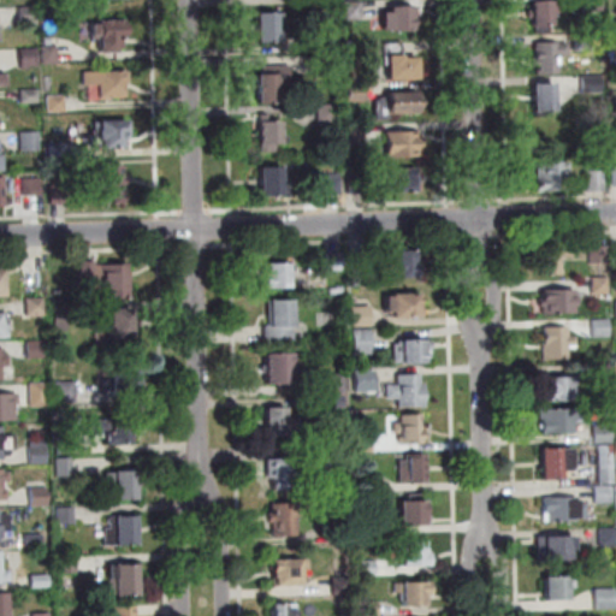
[(349,18),(349,1),(362,0),(362,18),(349,18)]
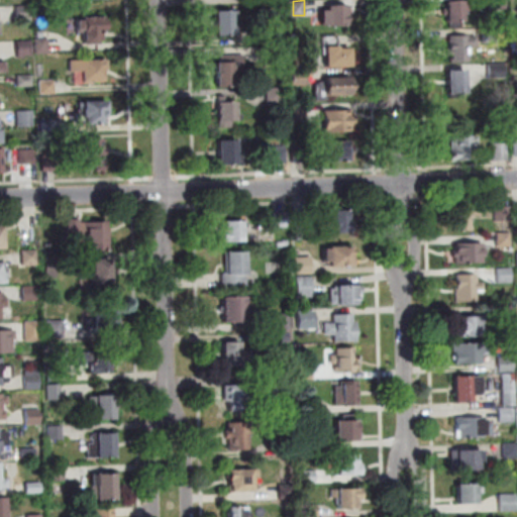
[(506,0),(506,8),(492,9),(491,0),(506,0)]
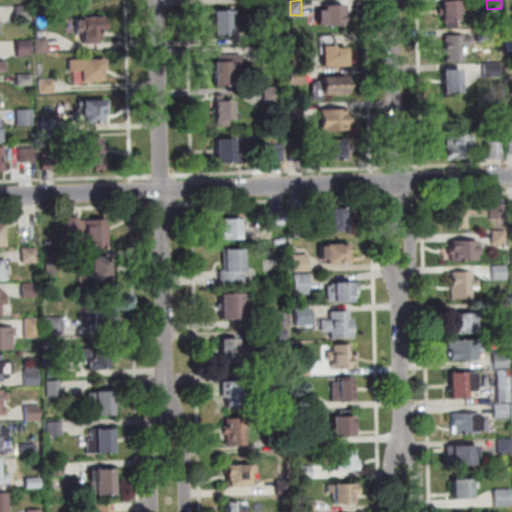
[(443,23),(442,1),(462,1),(462,11),(459,11),(459,22),(455,22),(456,27),(446,27),(445,23),(443,23)]
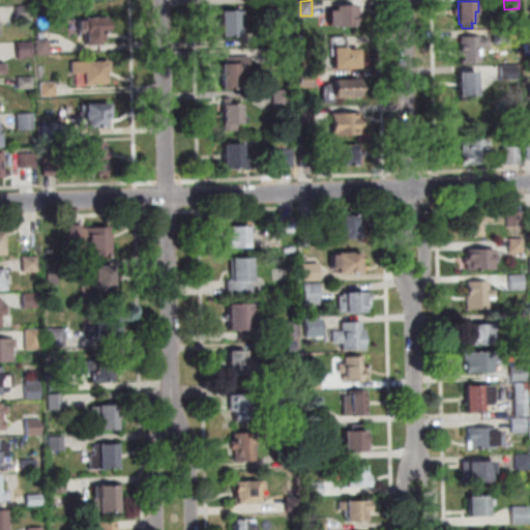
[(12,5),(13,18),(30,18),(29,4),(12,5)]
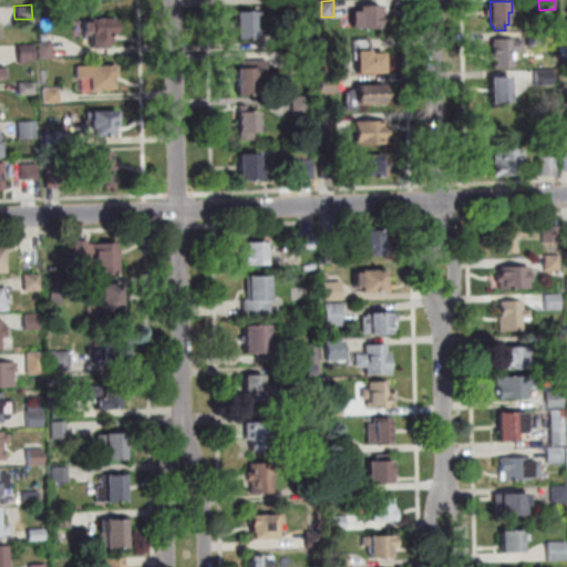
[(363,28),(362,6),(380,4),(381,28),(363,28)]
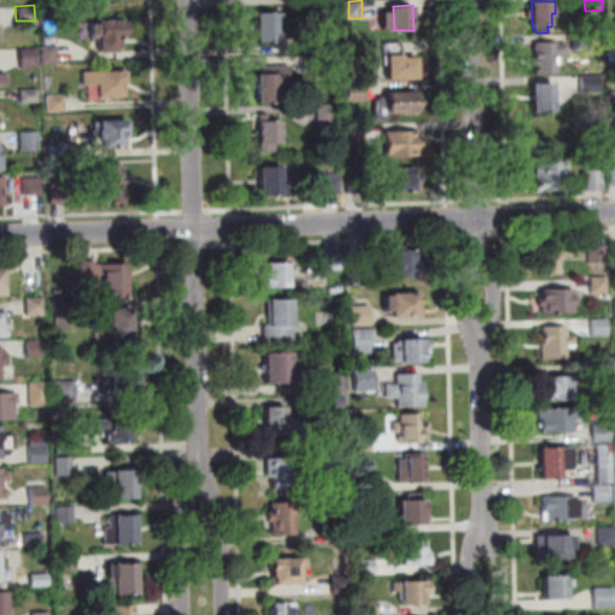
[(281,12),(282,42),(257,42),(257,13),(281,12)]
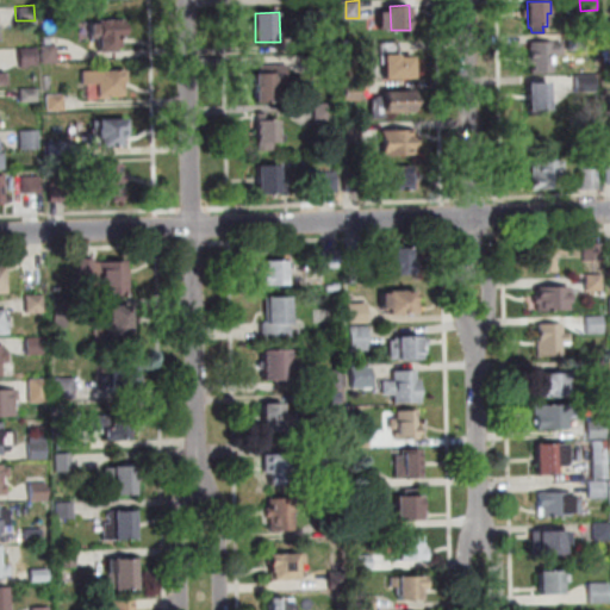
[(76,20),(78,42),(88,42),(89,51),(114,51),(114,48),(120,48),(120,37),(124,37),(123,19),(120,19),(120,18),(94,19),(94,22),(86,23),(86,20),(76,20)]
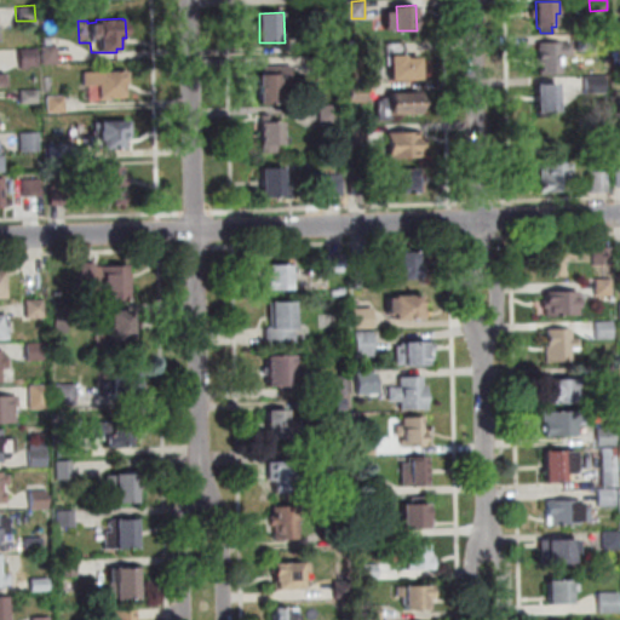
[(338,51),(321,52),(320,36),(338,35),(338,51)]
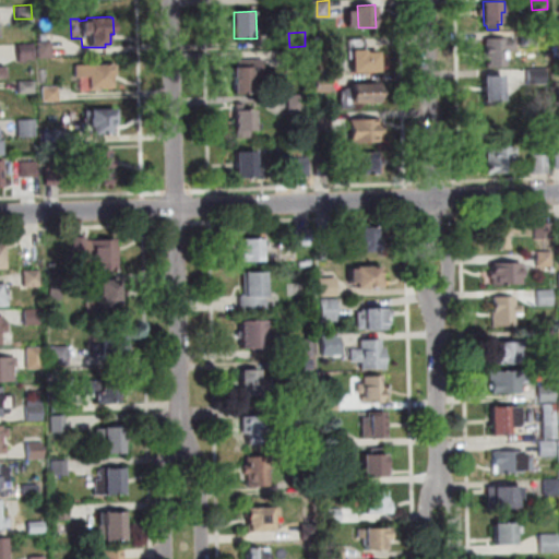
[(537,46),(522,47),(522,33),(537,32),(537,46)]
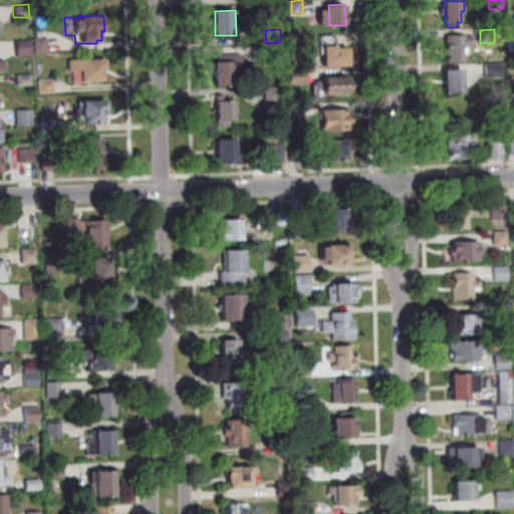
[(32,37),(33,52),(46,51),(45,38),(45,36),(32,37)]
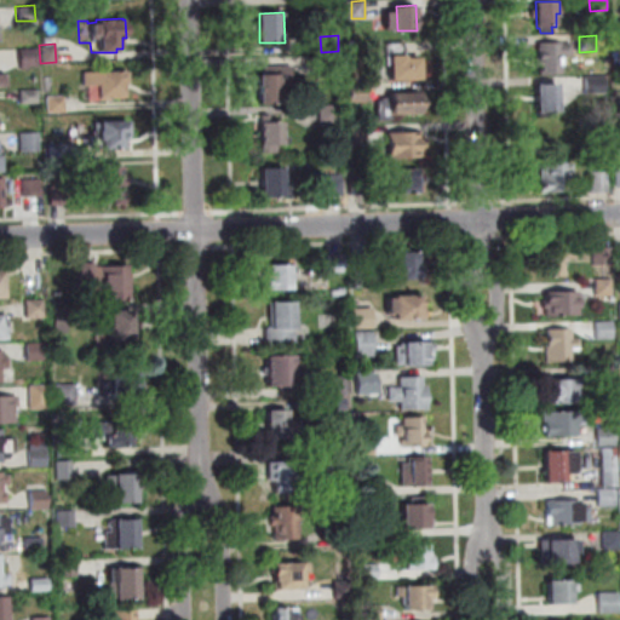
[(540,74),(540,46),(572,45),(572,56),(562,56),(562,74),(540,74)]
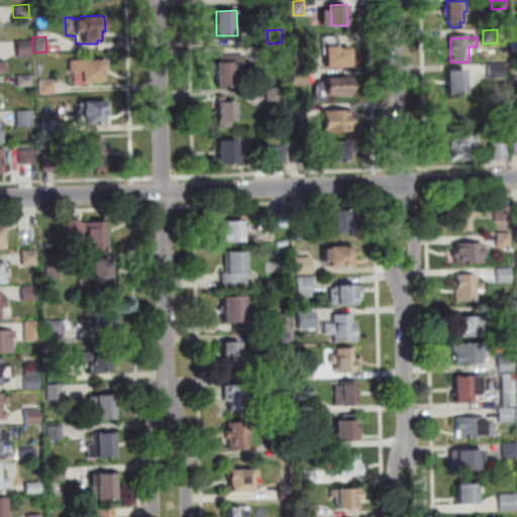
[(14,39),(15,57),(22,57),(22,55),(29,55),(29,38),(14,39)]
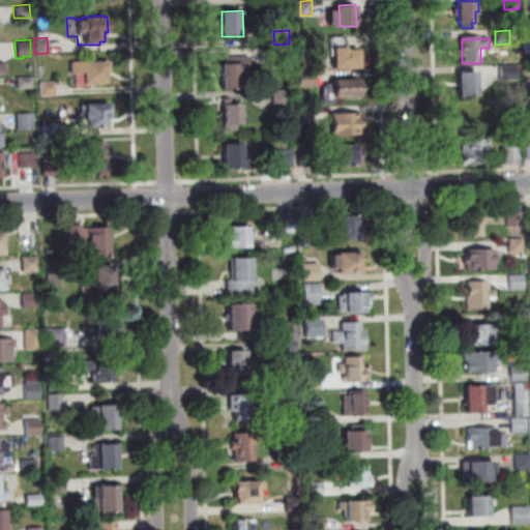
[(359,67),(334,67),(334,46),(346,46),(346,49),(359,48),(359,67)]
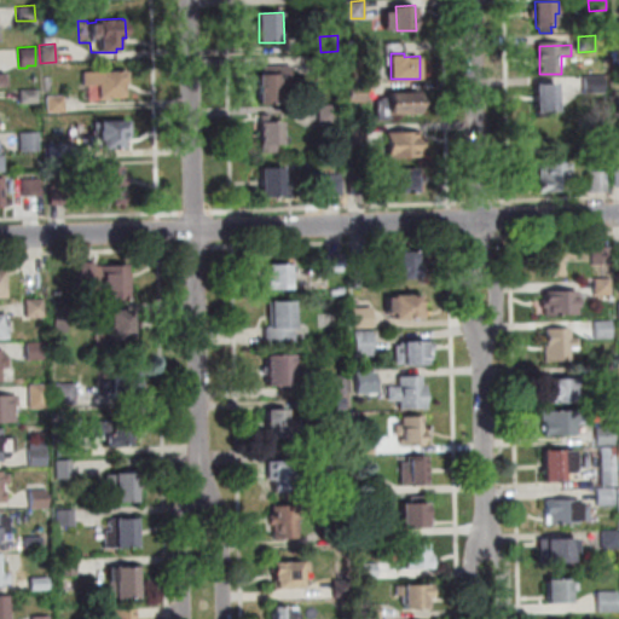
[(291,68),(291,88),(281,90),(281,103),(260,104),(260,74),(264,74),(264,68),(291,68)]
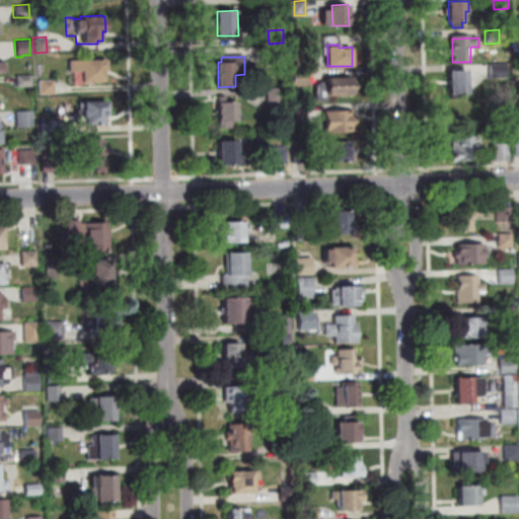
[(67,59),(68,71),(72,70),(72,83),(89,83),(88,81),(102,81),(102,70),(104,70),(104,58),(67,59)]
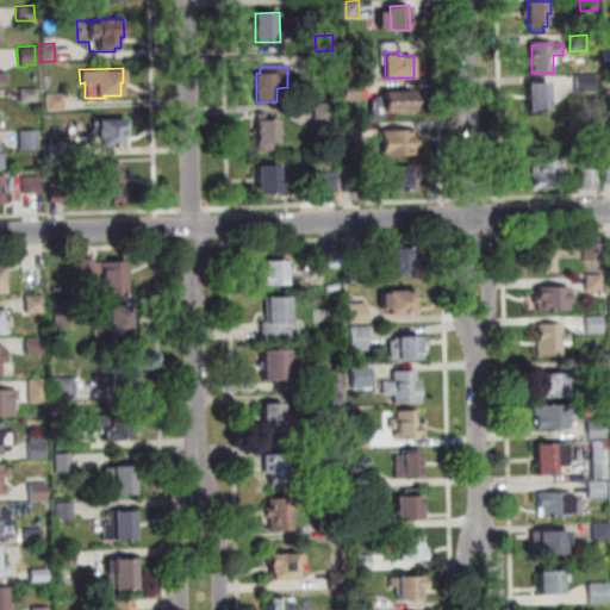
[(578,92),(577,75),(596,75),(596,91),(578,92)]
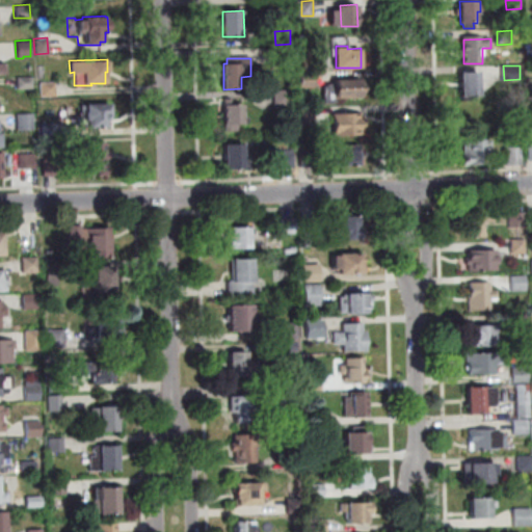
[(300,86),(300,73),(315,72),(316,86),(300,86)]
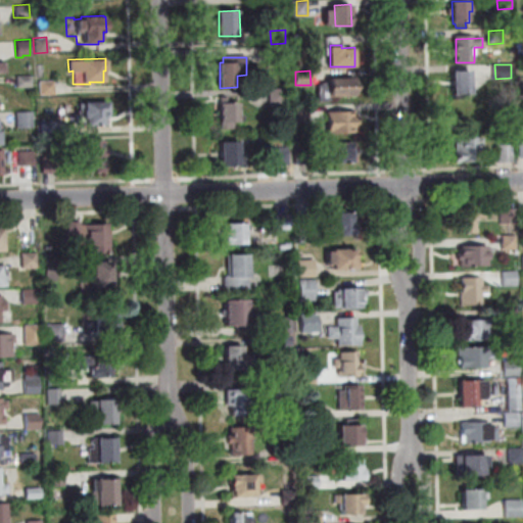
[(453,72),(471,70),(472,93),(454,93),(453,72)]
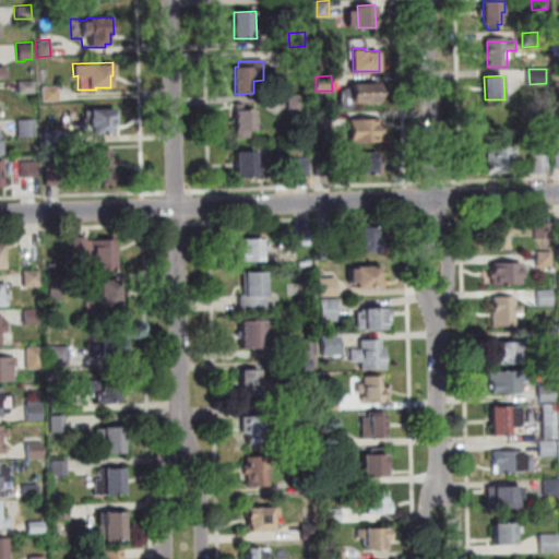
[(16,80),(16,93),(34,92),(34,86),(33,79),(16,80)]
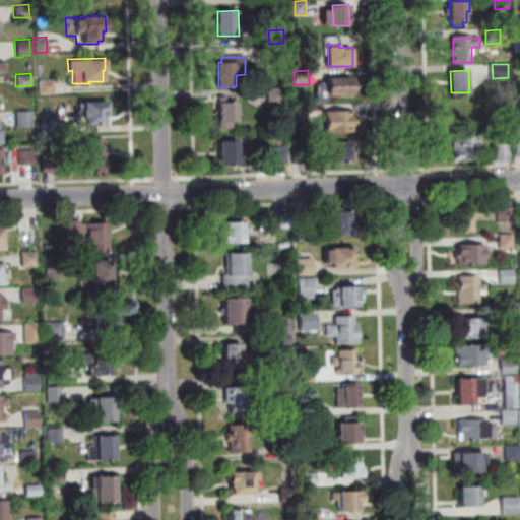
[(327,77),(352,76),(353,93),(328,94),(328,100),(317,100),(317,84),(321,84),(321,82),(327,82),(327,77)]
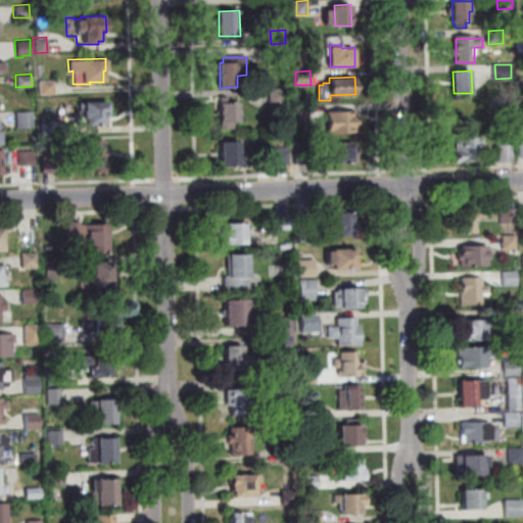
[(38,80),(53,79),(53,87),(53,93),(38,94),(38,80)]
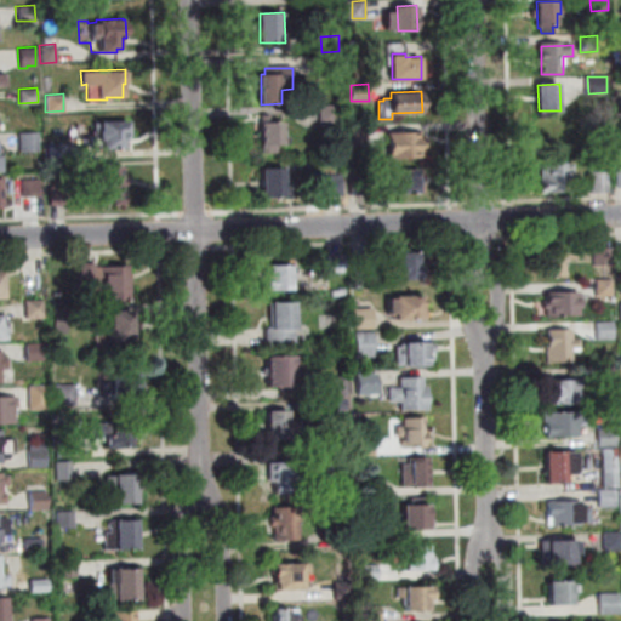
[(320,123),(320,106),(339,104),(340,123),(334,123),(335,127),(325,127),(325,123),(320,123)]
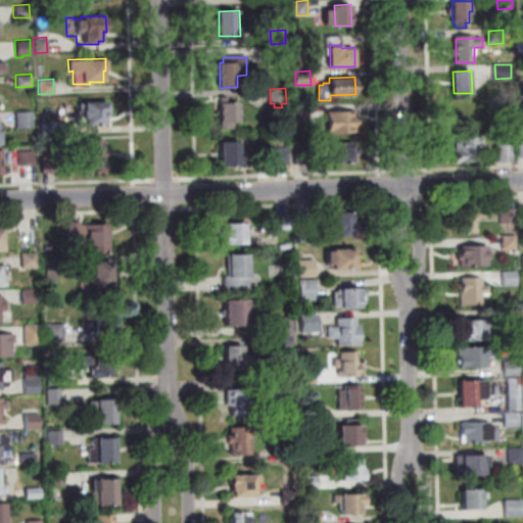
[(81,101),(82,108),(81,108),(81,117),(83,117),(83,125),(108,124),(106,100),(81,101)]
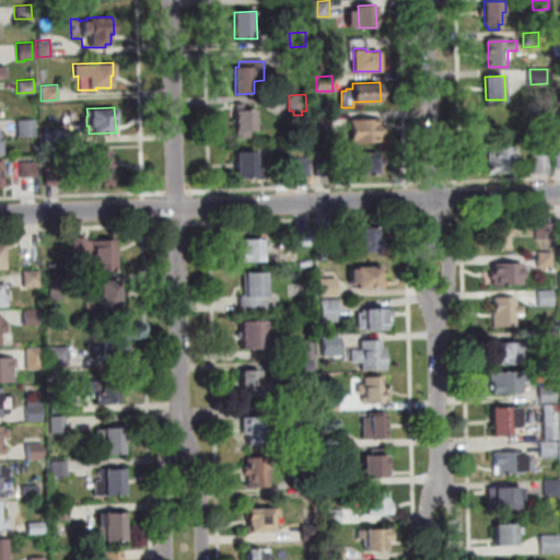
[(235,131),(235,112),(256,111),(256,124),(261,124),(261,130),(249,130),(249,137),(237,138),(237,131),(235,131)]
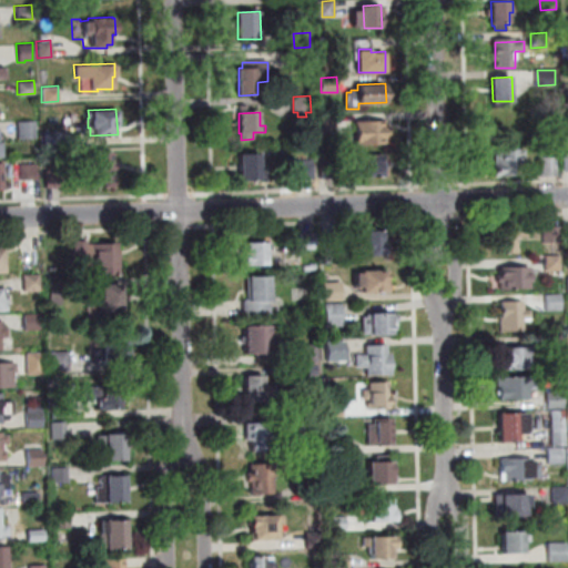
[(335,118),(336,133),(322,133),(321,118),(335,118)]
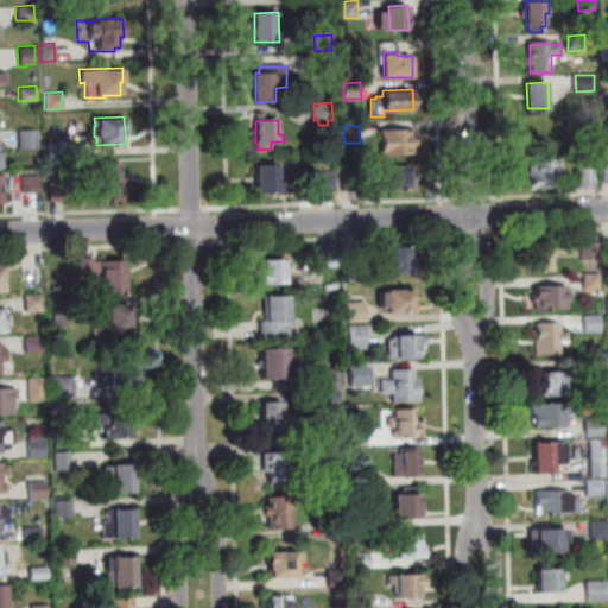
[(16,128),(37,127),(37,147),(17,149),(16,128)]
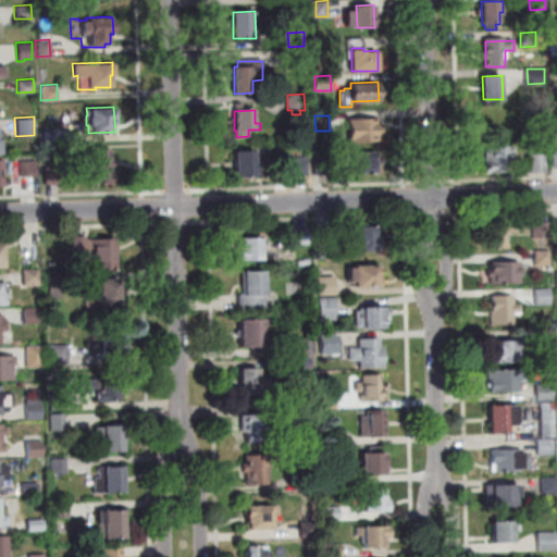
[(378,140),(350,141),(349,120),(376,119),(378,140)]
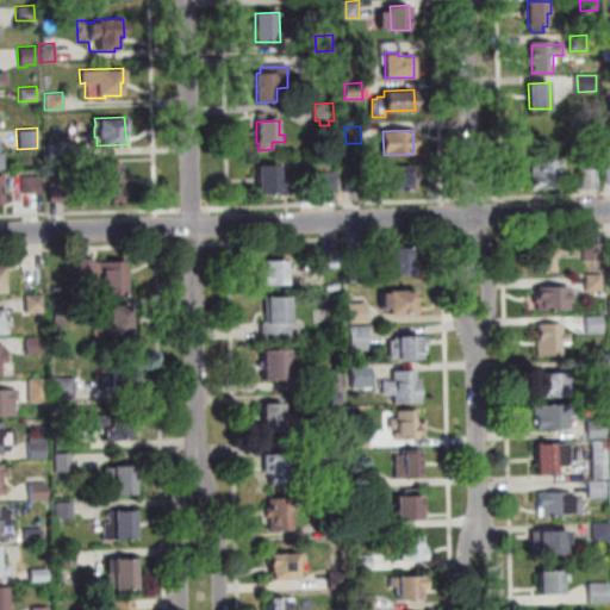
[(45,139),(64,139),(64,155),(45,156),(45,139)]
